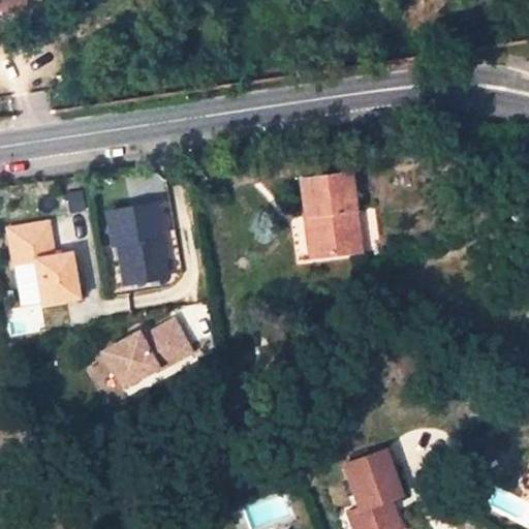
[(0,0),(2,11),(29,8),(28,0),(0,0)]
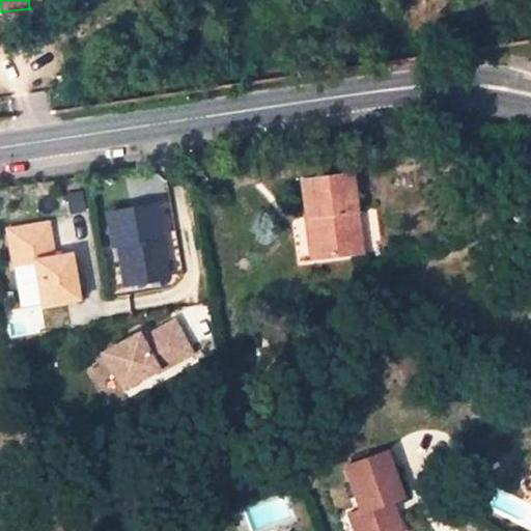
[(350,173),(301,180),(306,216),(312,215),(318,258),(361,252),(350,173)]
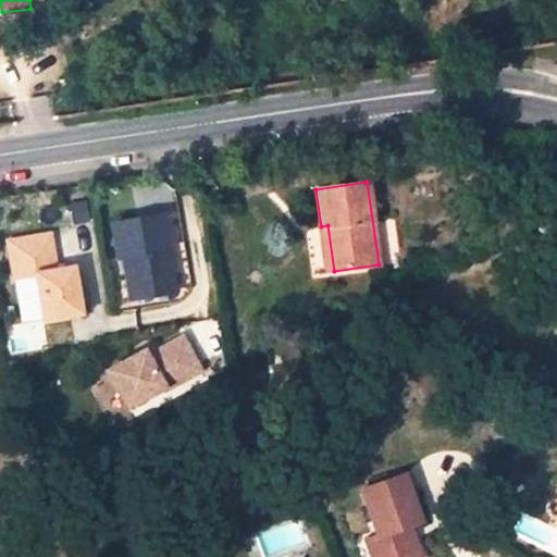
[(162,214),(112,223),(119,259),(124,258),(131,257),(138,299),(176,291),(162,214)]
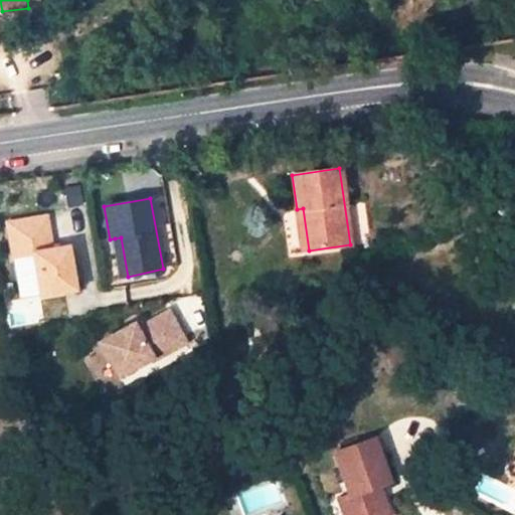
[(297,209),(302,251),(309,250),(303,208),(297,209)]
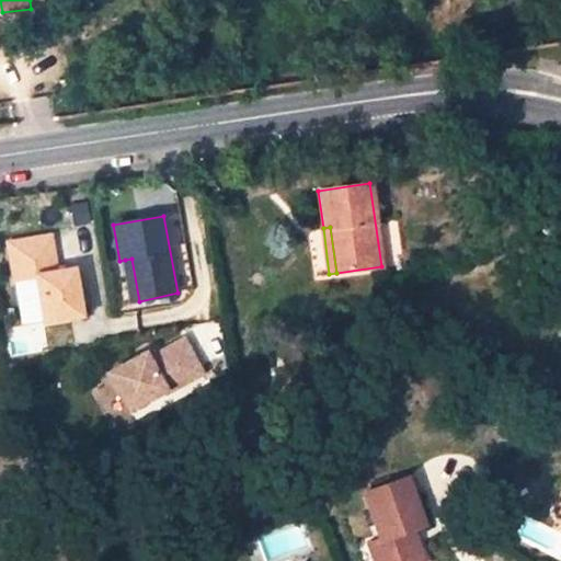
[(54,230),(4,240),(12,281),(35,277),(44,328),(87,318),(80,266),(59,267),(54,230)]
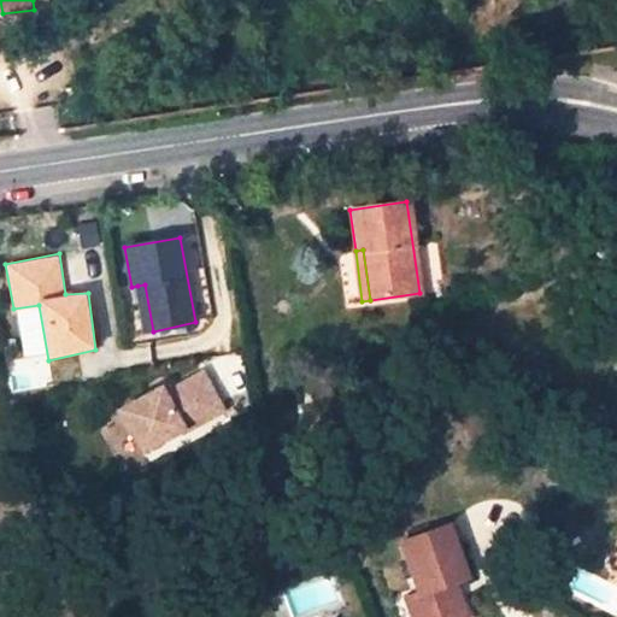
[(137,286),(146,333),(153,331),(145,285),(137,286)]
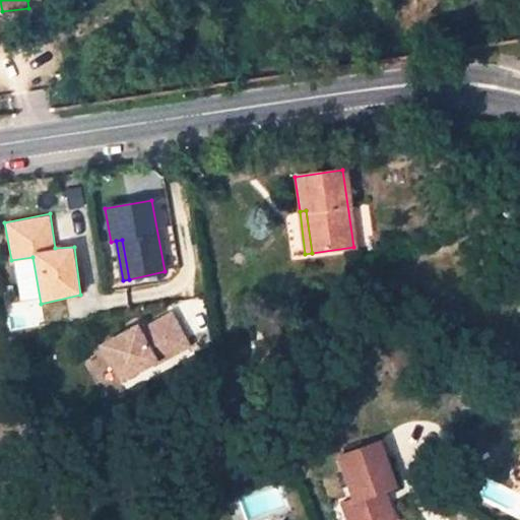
[(188,345),(171,315),(138,332),(135,327),(102,345),(120,380),(152,362),(154,364),(188,345)]
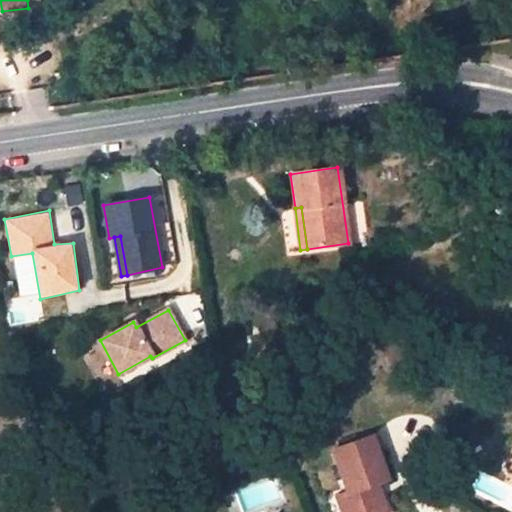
[(371,437),(333,451),(348,492),(338,496),(343,511),(385,511),(378,490),(376,490),(374,483),(386,479),(371,437)]
